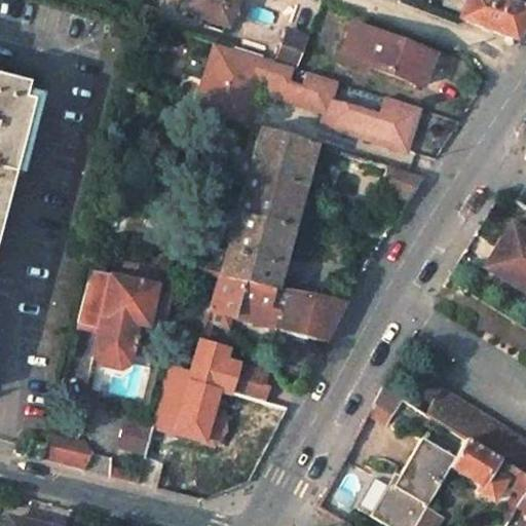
[(179,0),(176,9),(223,26),(233,0),(179,0)]
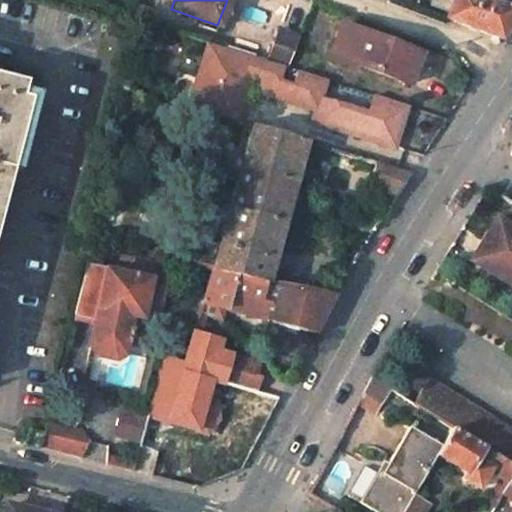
[(495,35),(511,11),(511,9),(478,0),(451,0),(444,16),(495,35)]
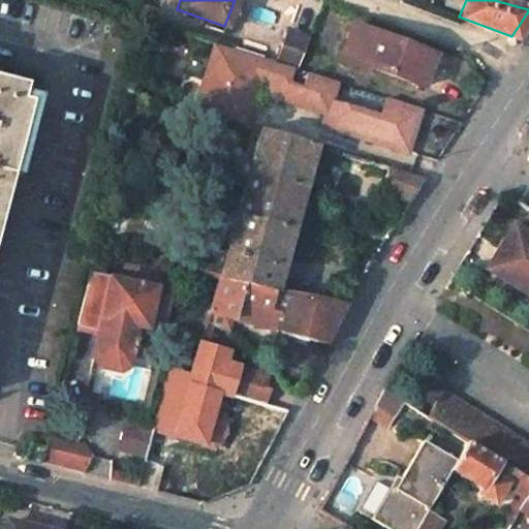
[(431,53),(353,24),(340,59),(366,68),(367,64),(421,84),(431,53)]
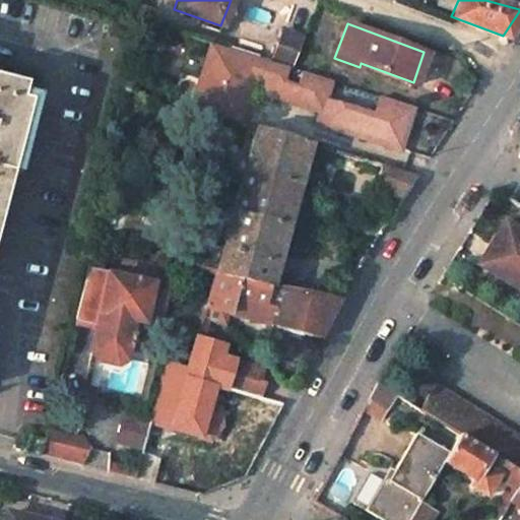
[(288,68),(301,37),(284,30),(271,63),(283,67),(288,68)]
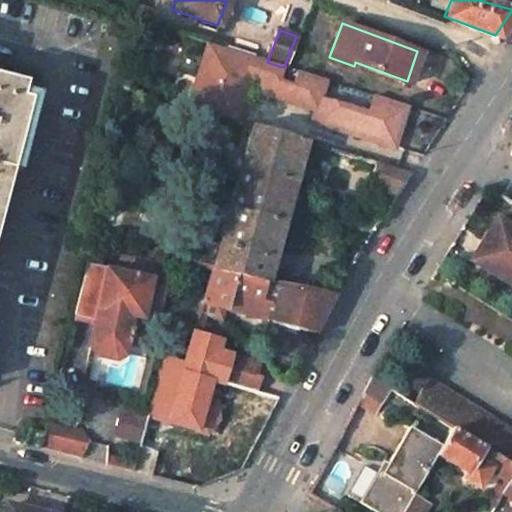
[(271,97),(279,66),(267,62),(203,42),(185,107),(233,121),(245,78),(257,81),(254,92),(271,97)]
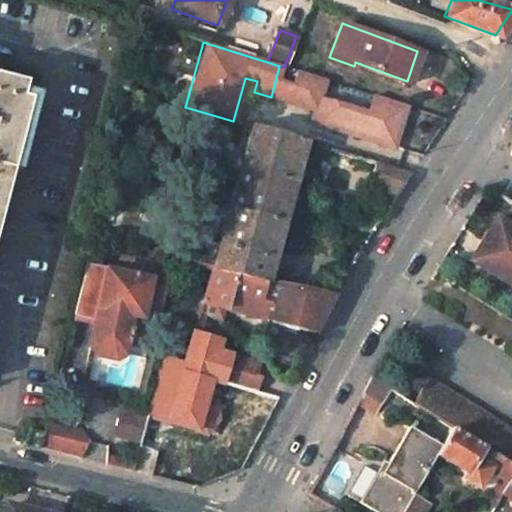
[(278,99),(287,68),(284,67),(279,66),(271,97),(278,99)]
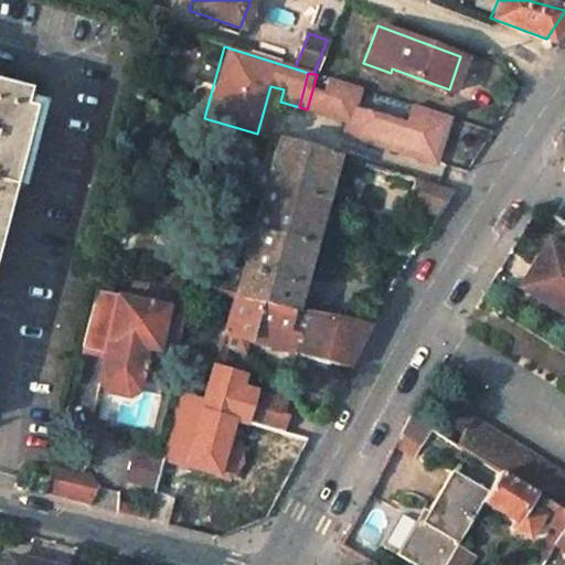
[(315,112),(324,77),(317,75),(307,109),(315,112)]
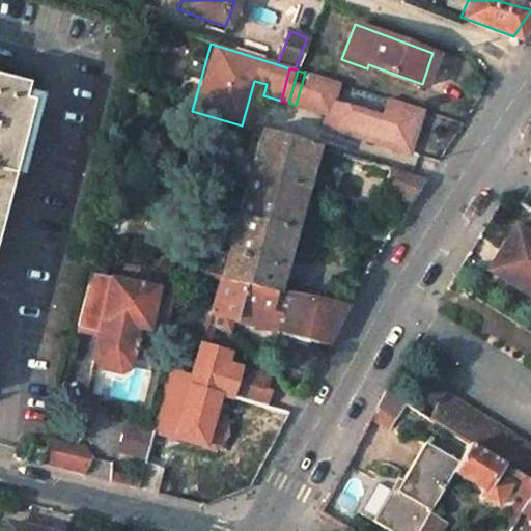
[(348,86),(305,73),(296,105),(324,113),(320,122),(337,127),(336,130),(406,150),(419,108),(385,98),(379,116),(343,105),(348,86)]
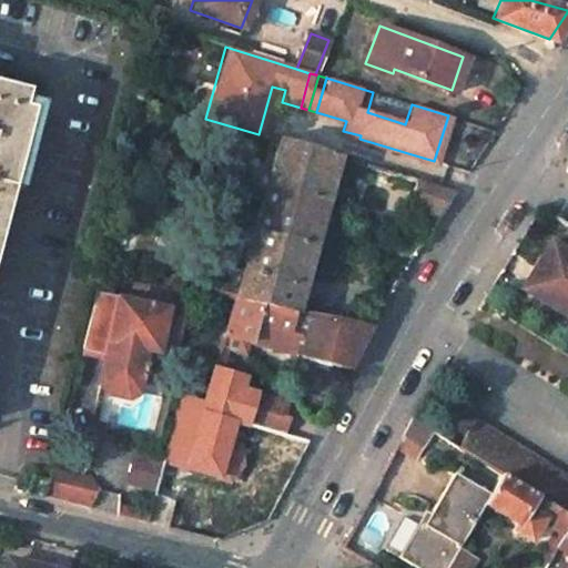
[(0,256),(6,236),(37,113),(26,109),(30,92),(0,84),(0,256)]
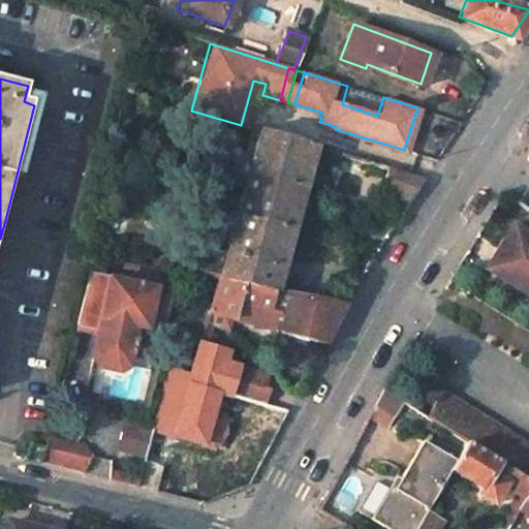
[(249,173),(305,188),(316,147),(260,130),(249,173)]
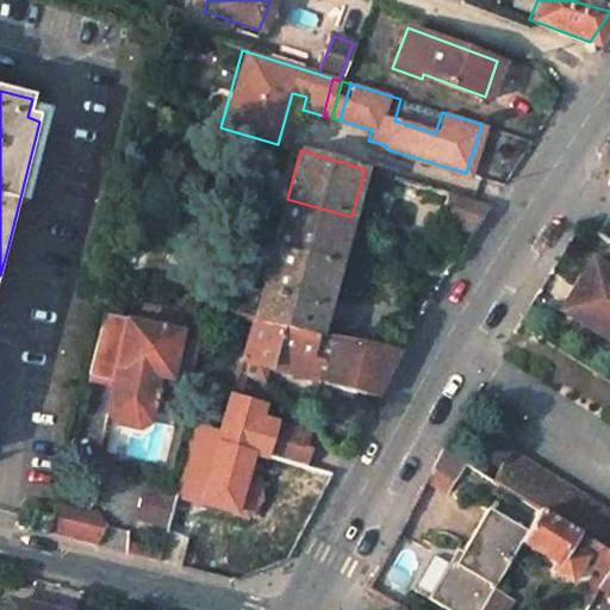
[(489,204),(448,193),(441,221),(472,230),(489,204)]
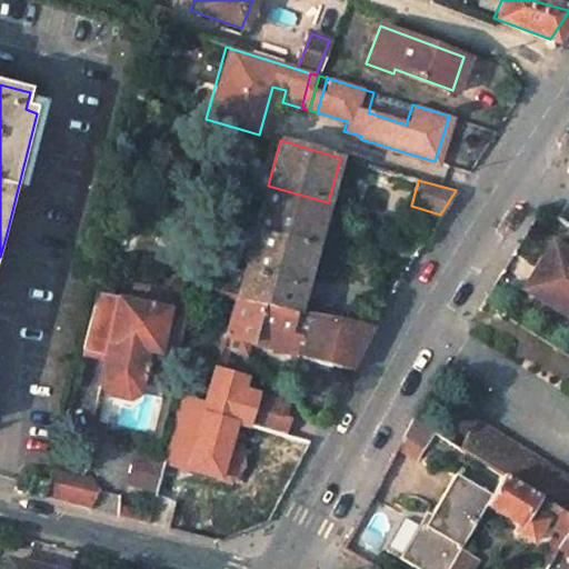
[(256,231),(315,248),(328,202),(268,186),(256,231)]
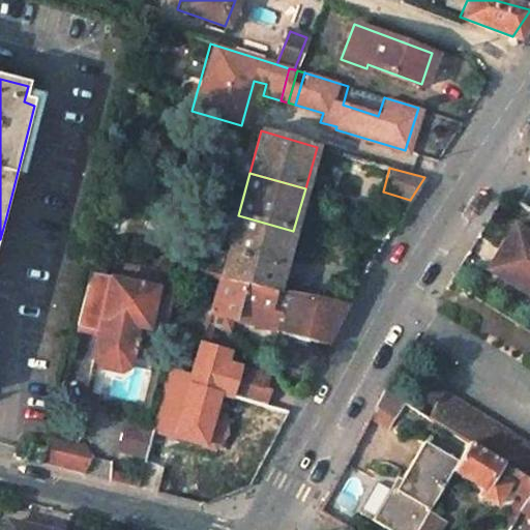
[(277,289),(293,231),(238,215),(229,249),(204,244),(201,267),(223,272),(222,277),(277,289)]
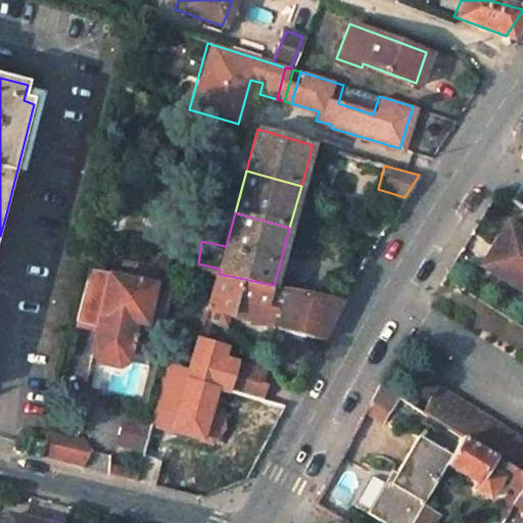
[(522,234),(505,223),(477,267),(522,293),(522,234)]
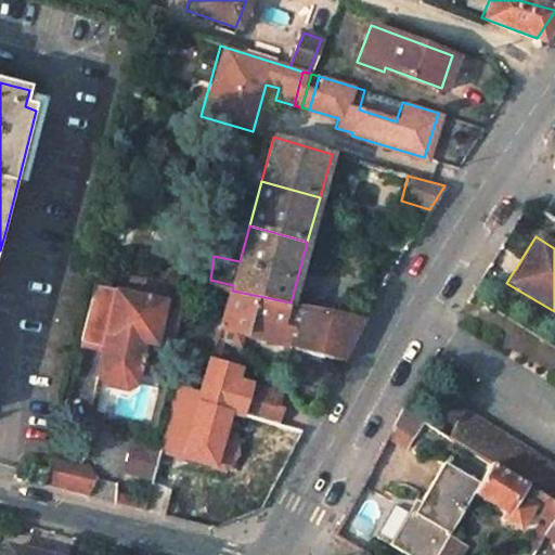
[(210,280),(209,286),(232,291),(233,285),(210,280)]
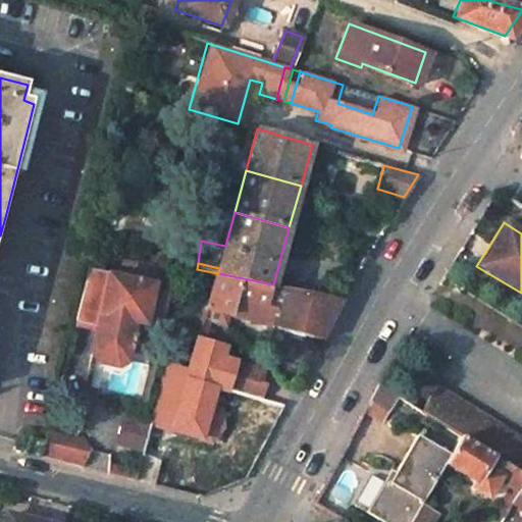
[(131,337),(134,321),(148,324),(151,312),(165,315),(171,289),(90,270),(76,319),(99,324),(93,354),(99,362),(117,366),(125,362),(128,351),(132,351),(133,338),(131,337)]
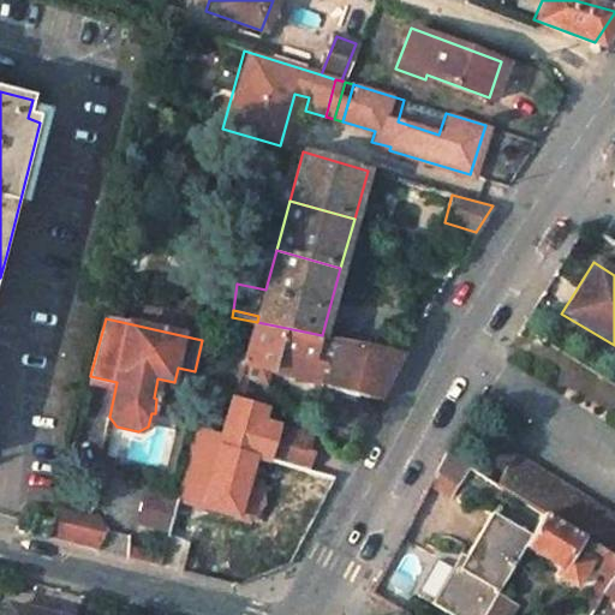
[(322,335),(257,322),(245,363),(243,371),(274,380),(278,371),(376,398),(401,352),(322,335)]
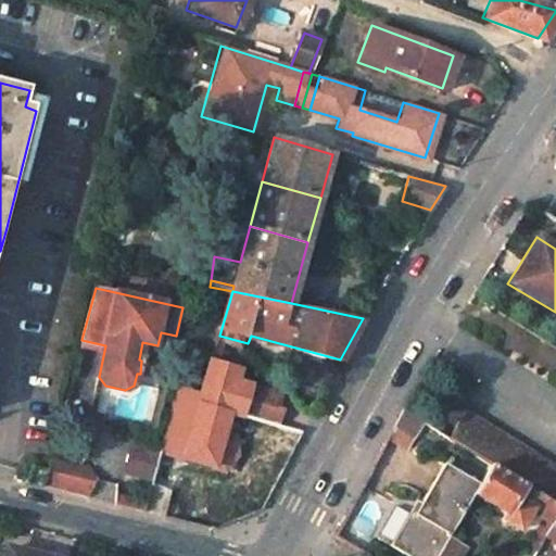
[(243,368),(212,359),(199,402),(244,415),(253,384),(245,381),(248,375),(241,373),(243,368)]
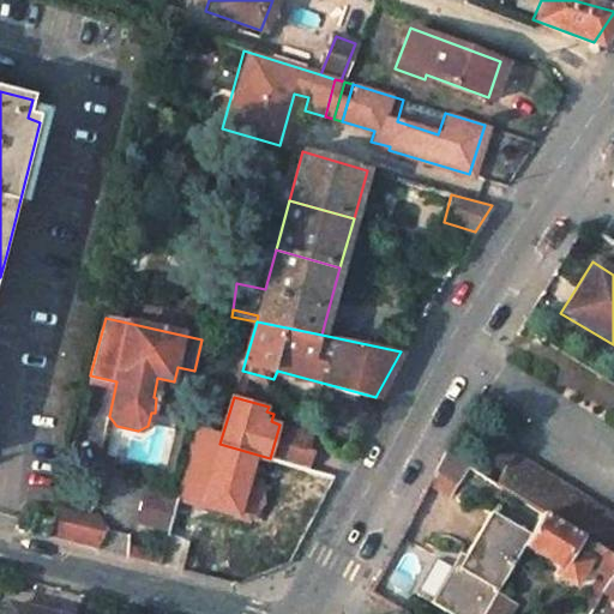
[(274,458),(313,469),(318,452),(311,450),(314,434),(283,425),(274,458)]
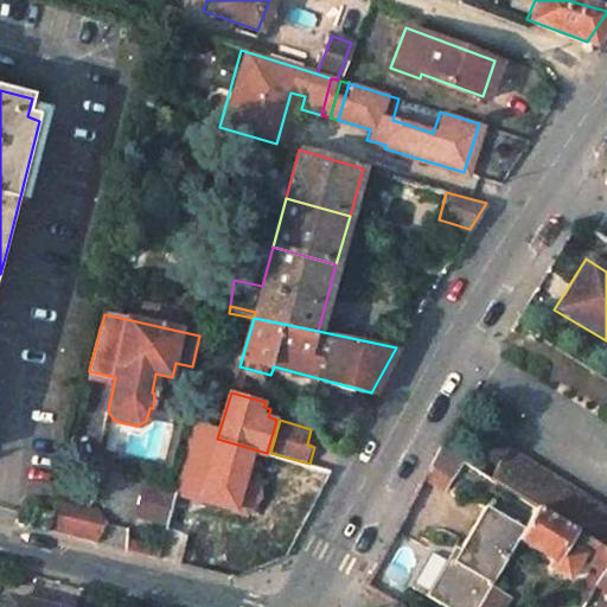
[(222,451),(209,447),(202,467),(215,471),(222,451)]
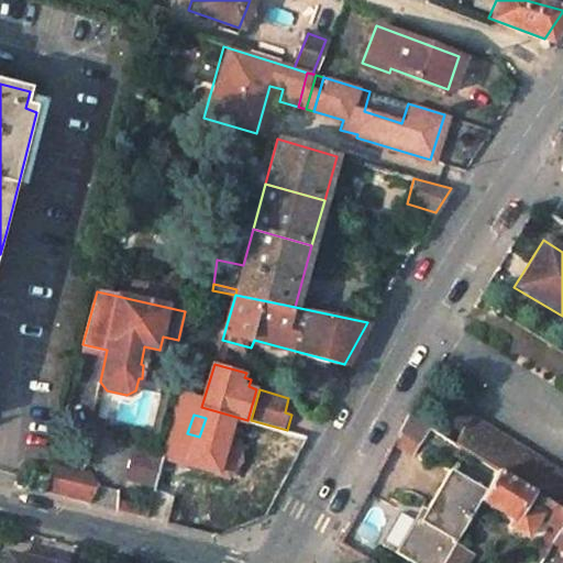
[(392,443),(408,454),(423,427),(406,416),(392,443)]
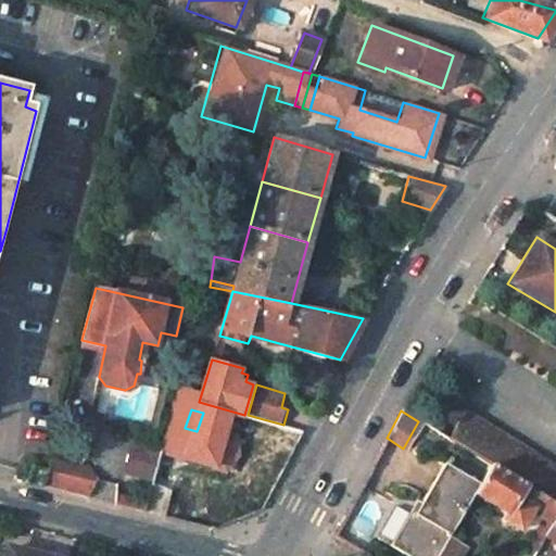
[(555,471),(463,414),(447,439),(488,464),(555,506),(555,471)]
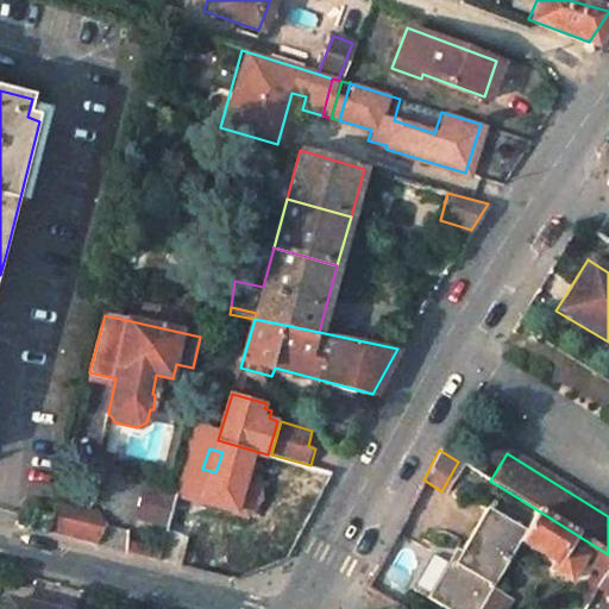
[(165,532),(188,538),(203,481),(180,475),(176,491),(167,526),(165,532)]
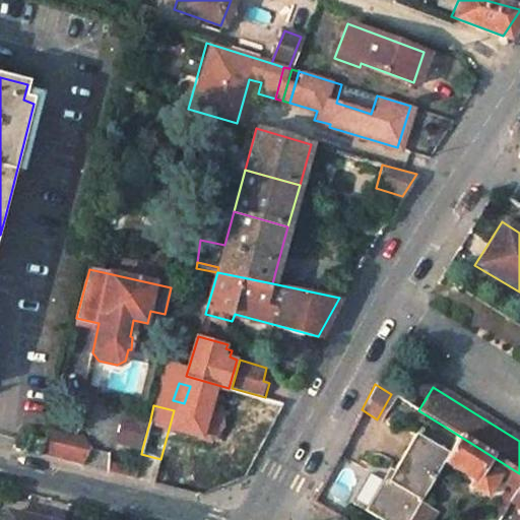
[(142,449),(150,419),(123,412),(116,442),(142,449)]
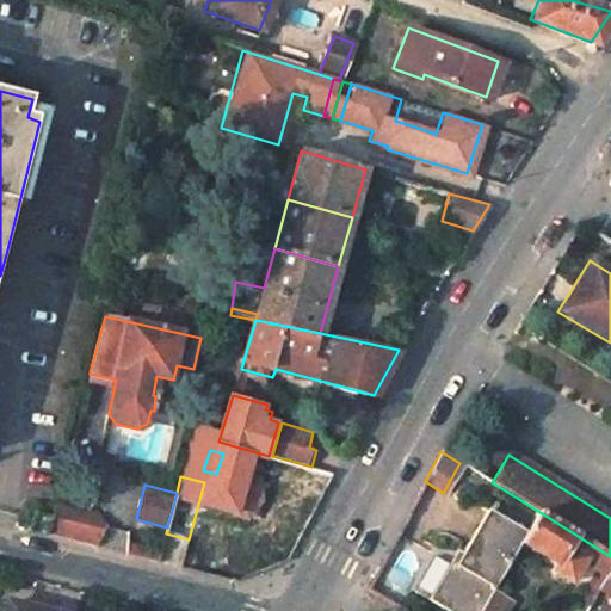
[(543,571),(567,585),(578,566),(590,573),(602,580),(610,562),(610,556),(536,510),(523,534),(514,547),(547,566),(543,571)]
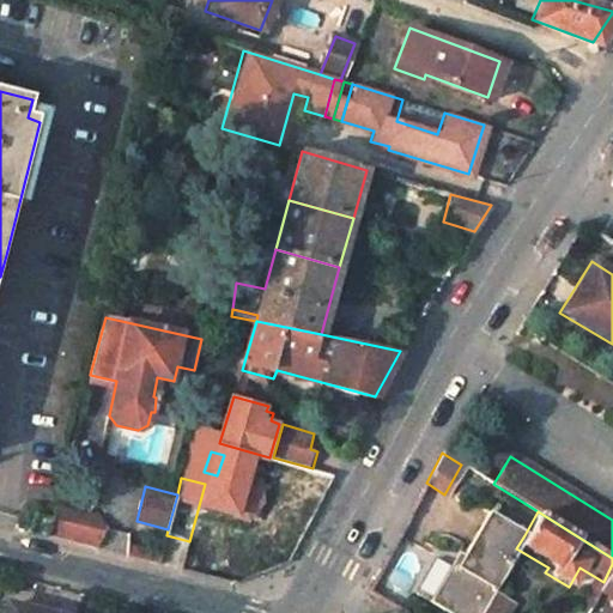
[(486,513),(454,569),(449,566),(428,605),(441,612),(480,612),(490,596),(516,548),(525,535),(486,513)]
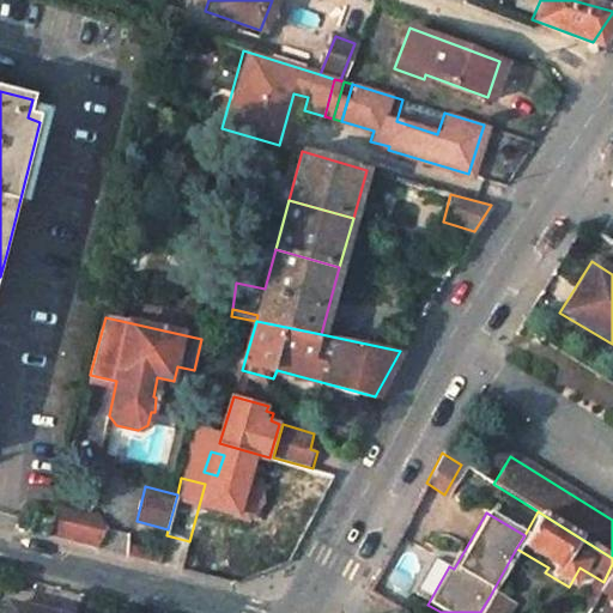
[(30,532),(48,535),(53,519),(35,515),(30,532)]
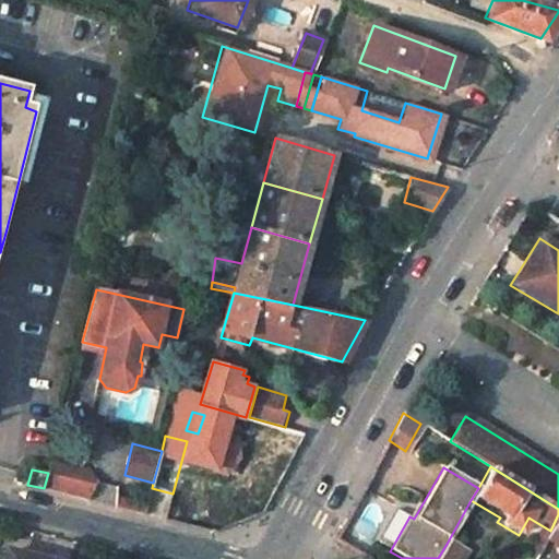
[(85,476),(60,470),(59,474),(48,472),(48,473),(44,488),(80,498),(85,476)]
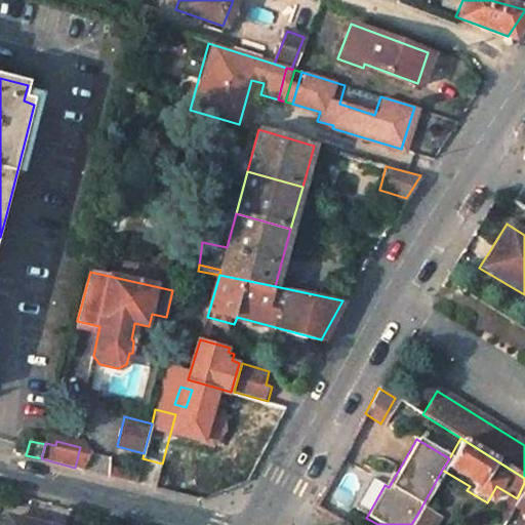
[(136,483),(139,470),(113,462),(110,477),(136,483)]
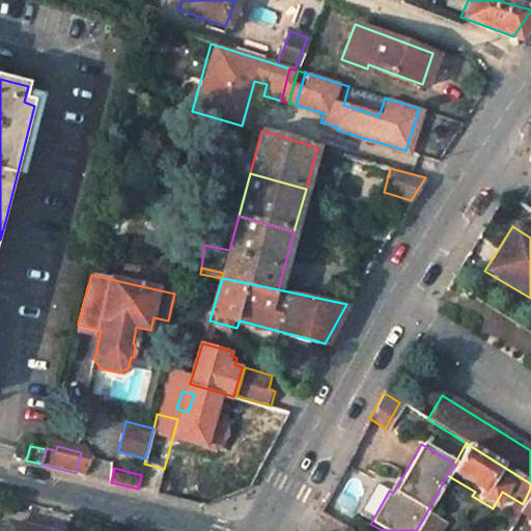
[(530,488),(523,504),(516,513),(530,522),(530,488)]
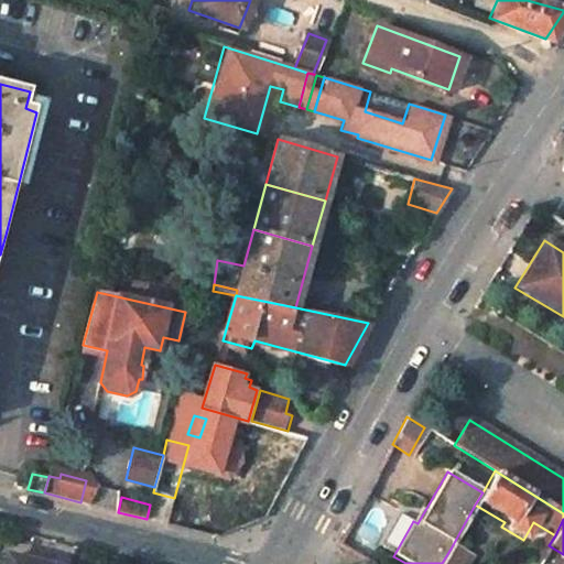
[(541,561),(549,545),(555,535),(544,529),(528,553),(541,561)]
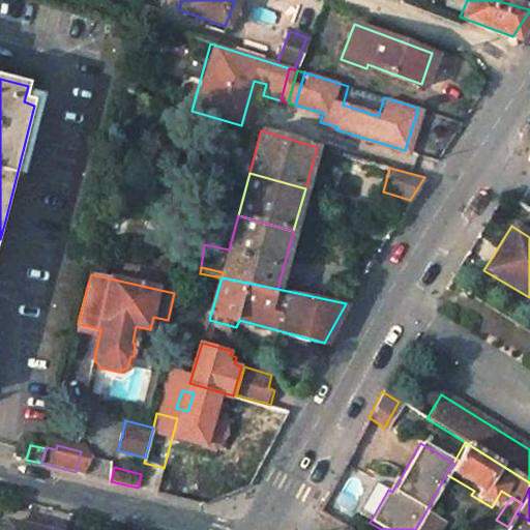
[(437,529),(440,525),(423,516),(415,529),(437,529)]
